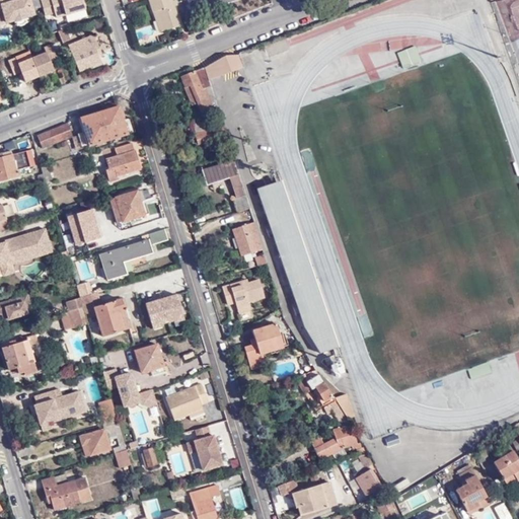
[(11,0),(0,0),(0,23),(33,14),(28,0),(15,0),(11,1),(11,0)]
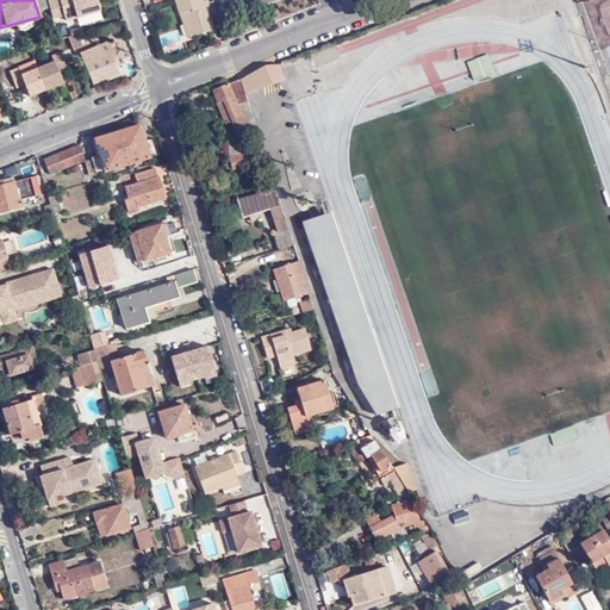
[(99,11),(95,0),(58,0),(66,20),(99,11)]
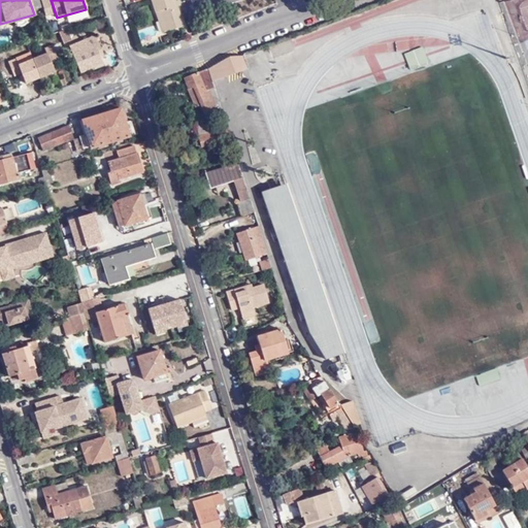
[(183,26),(174,0),(151,0),(162,32),(183,26)]
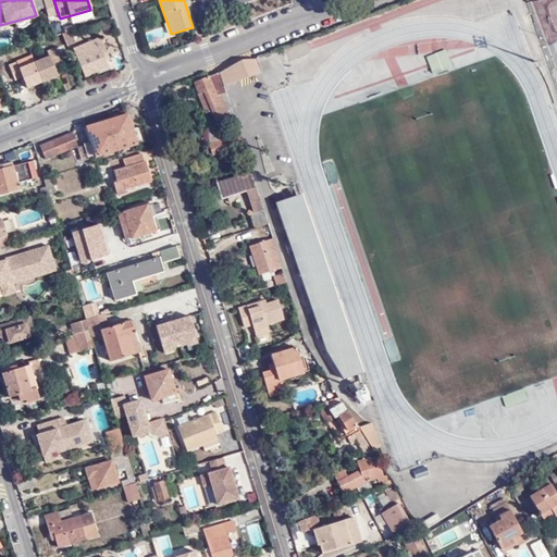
[(412,8),(282,45),(291,78),(299,107),(306,104),(308,114),(453,73),(445,49),(422,56),(418,41),(430,38),(424,17),(417,20),(412,8)]
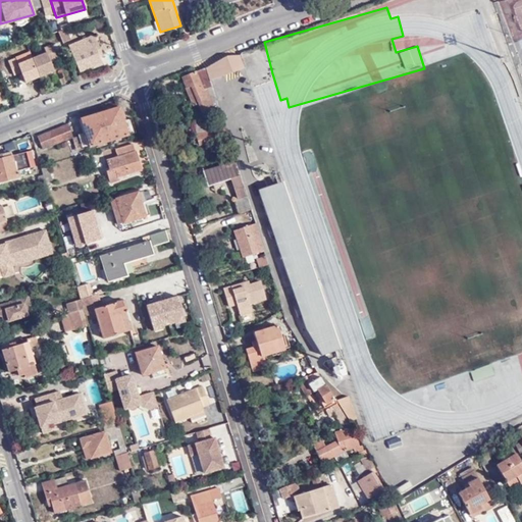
[(70,39),(67,29),(58,31),(62,42),(70,39)]
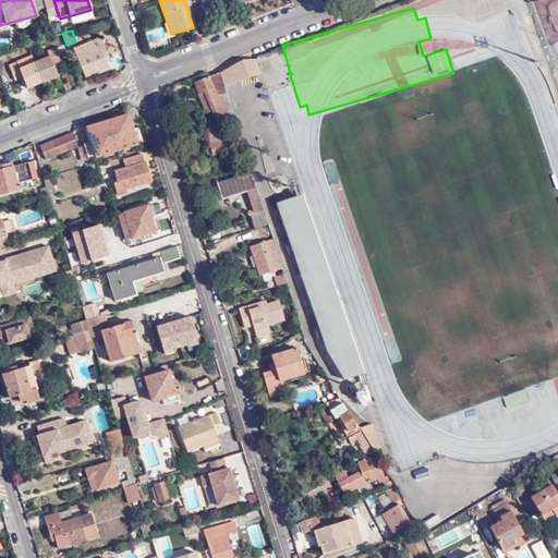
[(107,68),(105,59),(102,55),(107,53),(100,37),(91,41),(93,48),(76,55),(85,76),(107,68)]
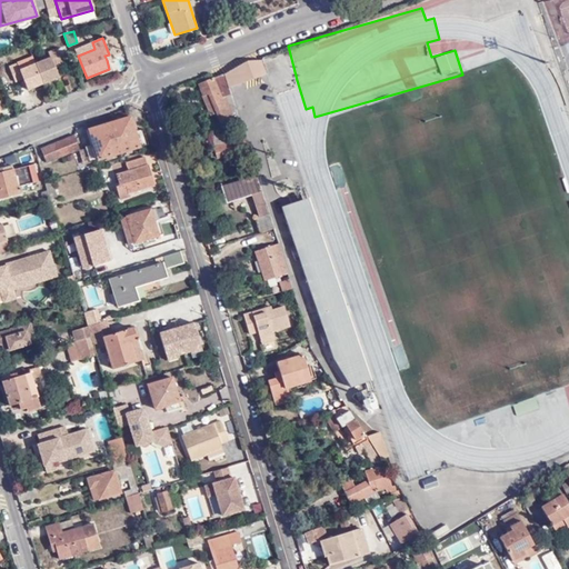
[(35,61),(42,81),(59,76),(56,66),(63,62),(57,47),(48,50),(50,56),(35,61)]
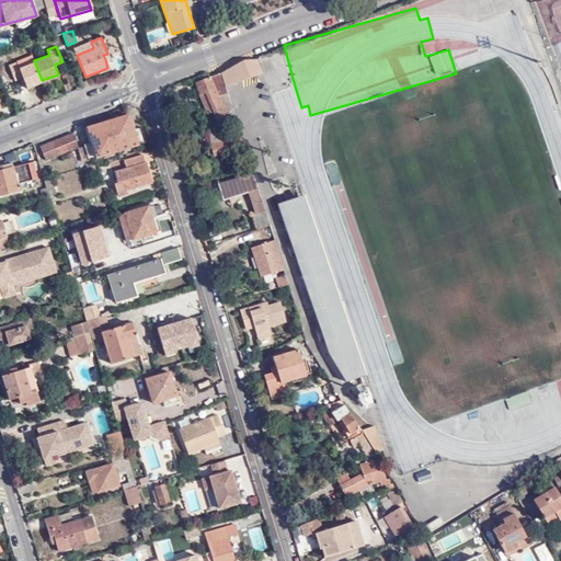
[(32,55),(18,59),(20,66),(34,60),(32,55)]
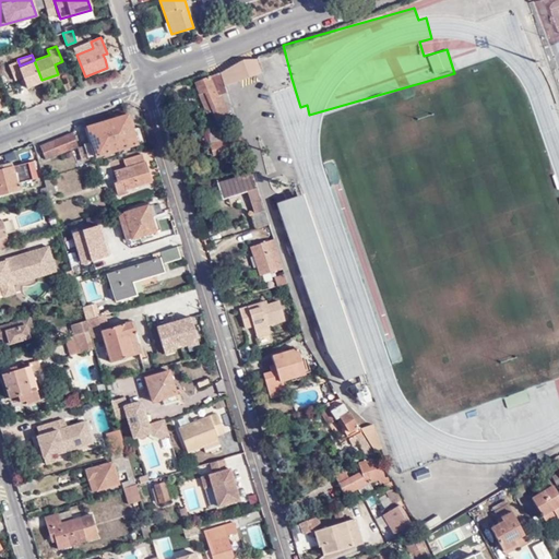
[(26,86),(42,80),(34,60),(20,66),(18,59),(9,62),(14,78),(22,74),(26,86)]
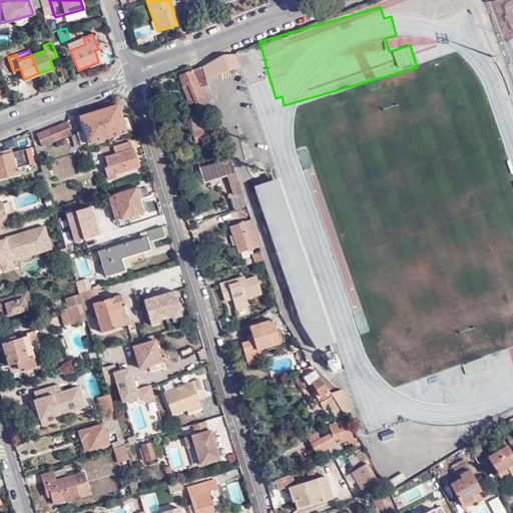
[(237,54),(225,55),(216,59),(207,64),(207,65),(208,65),(212,75),(214,76),(241,66),(237,54)]
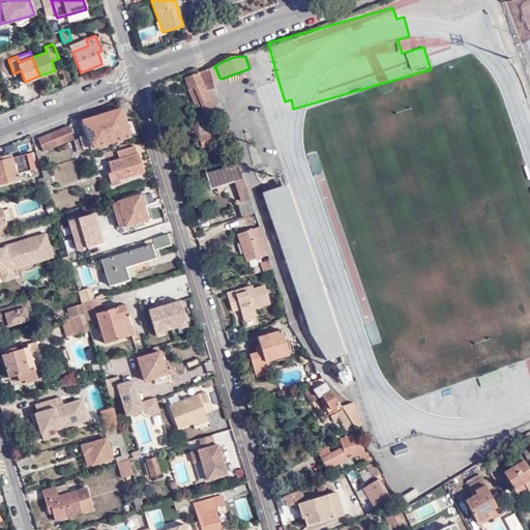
[(214,82),(222,79),(219,78),(215,67),(214,67),(214,66),(209,68),(214,82)]
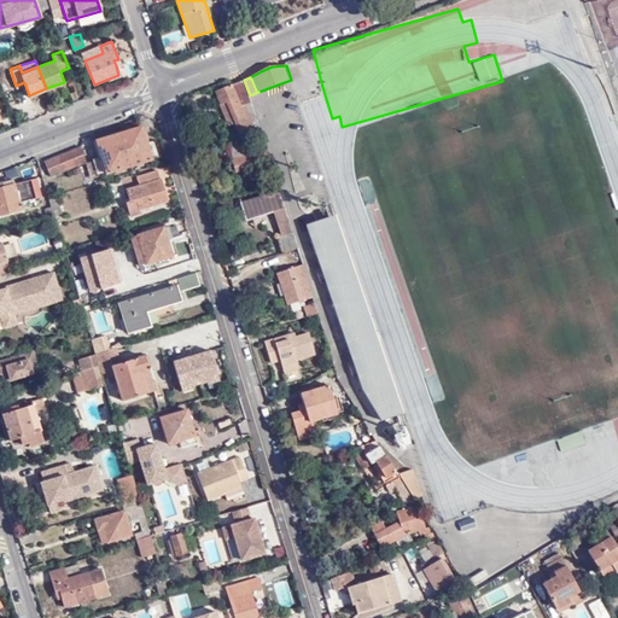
[(260,124),(251,101),(249,103),(242,81),(215,92),(229,126),(235,123),(239,133),(260,124)]
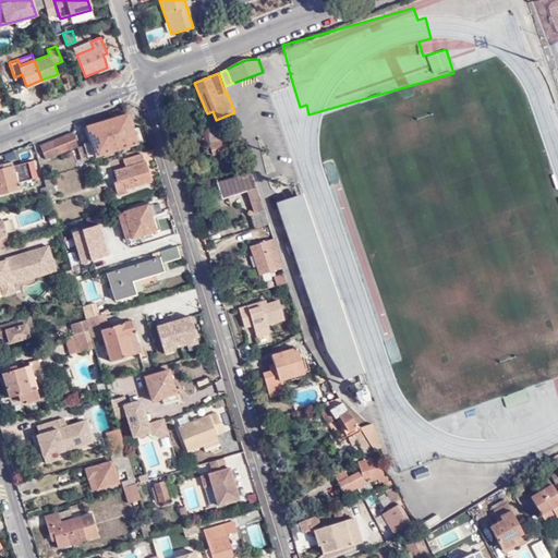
[(132,128),(128,113),(86,125),(92,141),(83,143),(88,159),(104,154),(105,157),(110,156),(109,153),(123,148),(124,152),(130,149),(129,147),(144,142),(140,125),(132,128)]
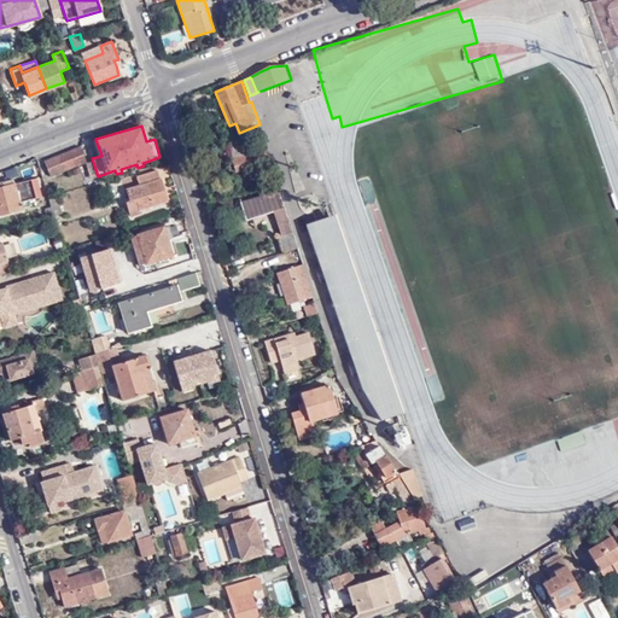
[(252,155),(267,150),(263,138),(248,143),(252,155)]
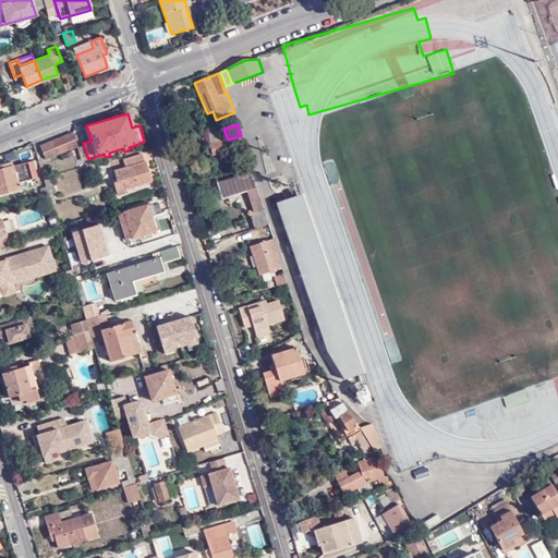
[(219,125),(206,129),(214,154),(219,153),(221,158),(246,150),(241,135),(228,140),(223,129),(220,130),(219,125)]
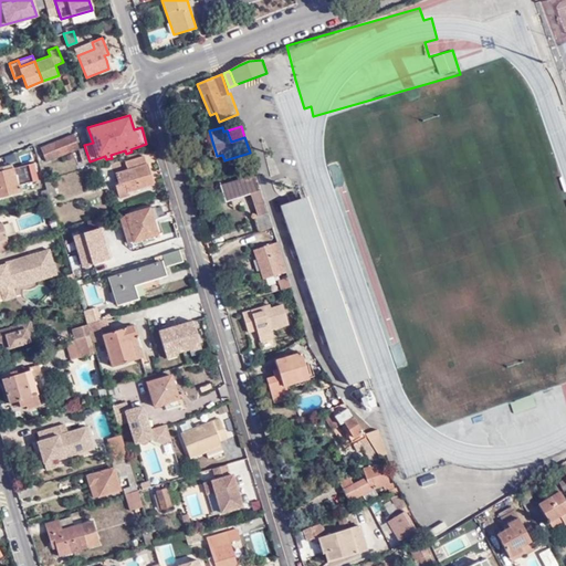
[(72,135),(55,142),(59,156),(77,148),(77,145),(72,135)]
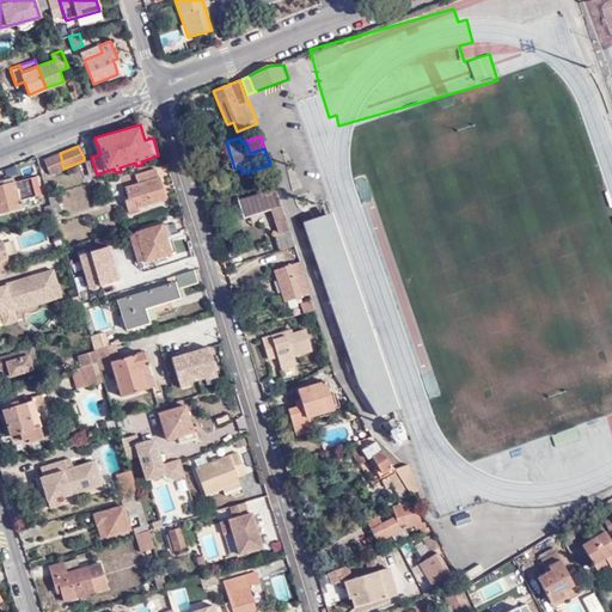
[(63,169),(60,153),(44,159),(50,173),(63,169)]
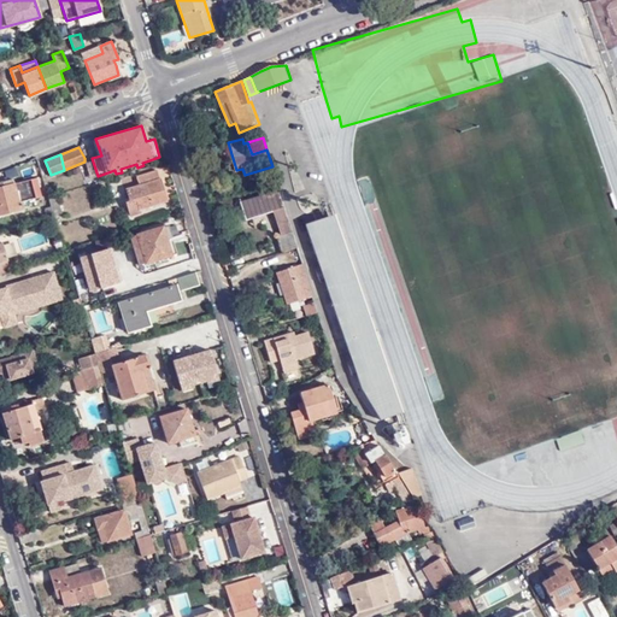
[(144,183),(160,178),(157,170),(136,176),(139,186),(128,189),(130,201),(128,203),(130,216),(140,213),(139,209),(150,206),(144,183)]
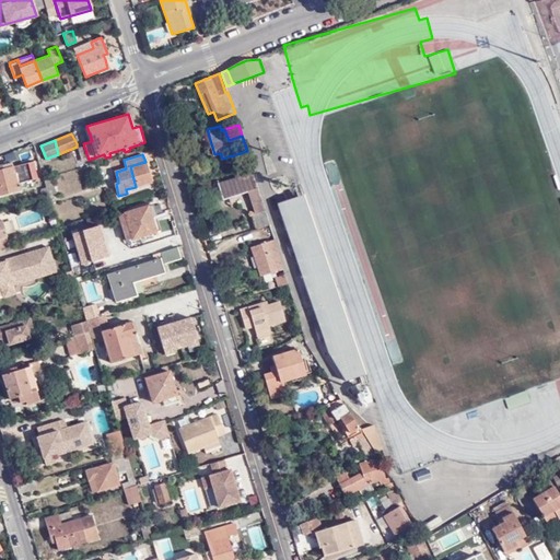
[(38,178),(33,162),(0,170),(0,195),(30,187),(28,181),(38,178)]
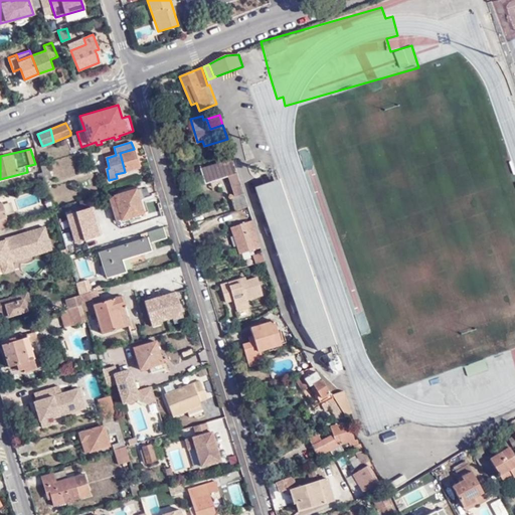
[(139,167),(134,149),(120,153),(125,172),(139,167)]
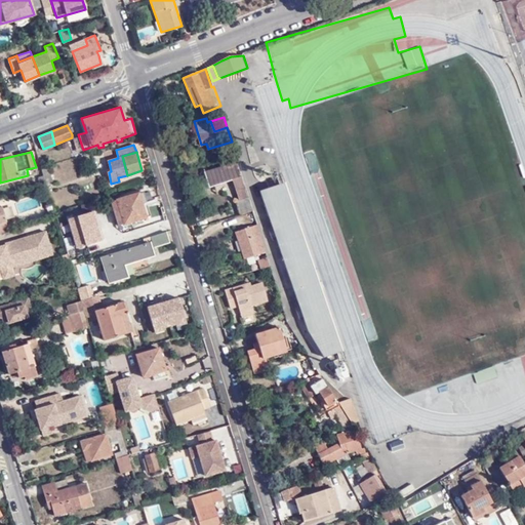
[(236,202),(240,215),(253,211),(245,185),(244,185),(237,162),(205,171),(210,187),(232,179),(238,199),(237,199),(234,199),(233,201),(236,202)]
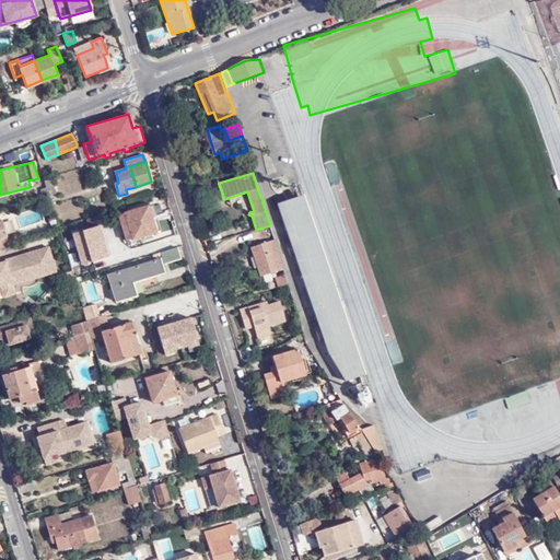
[(45,182),(48,194),(55,193),(51,179),(45,182)]
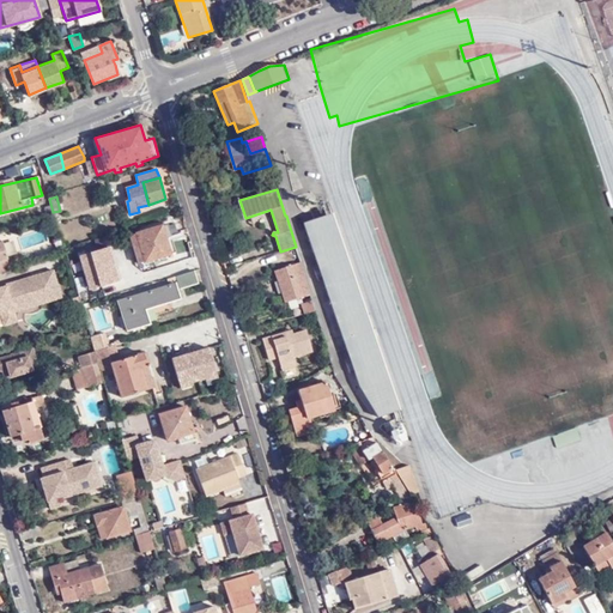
[(366,333),(371,331),(332,214),(321,219),(319,214),(313,216),(314,220),(305,224),(359,387),(378,418),(399,411),(374,339),(369,340),(366,333)]
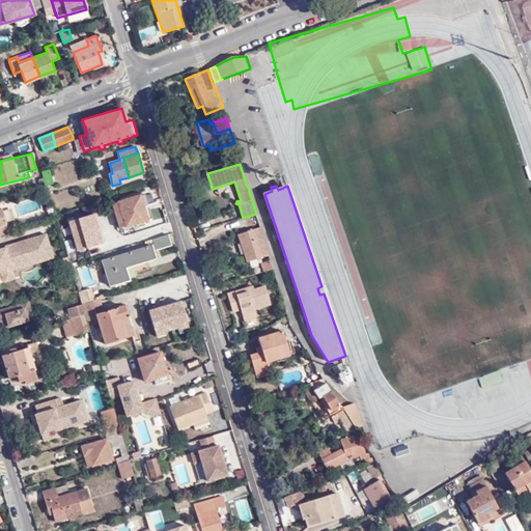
[(143,206),(140,195),(112,203),(119,228),(147,220),(143,206)]
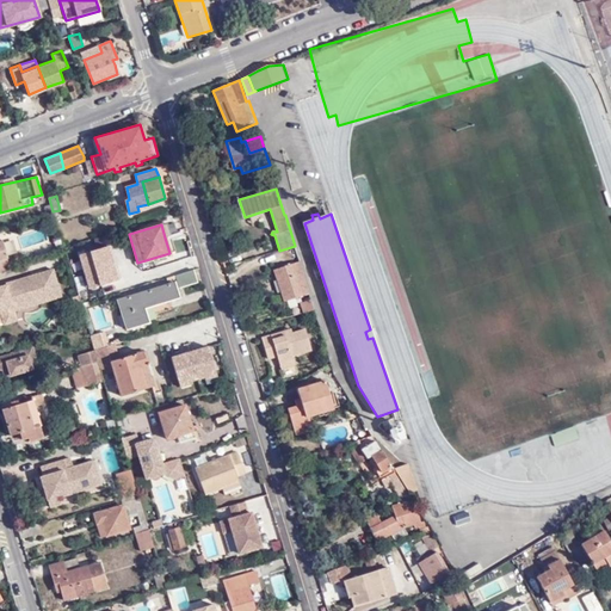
[(165,238),(170,253),(176,252),(171,235),(165,238)]
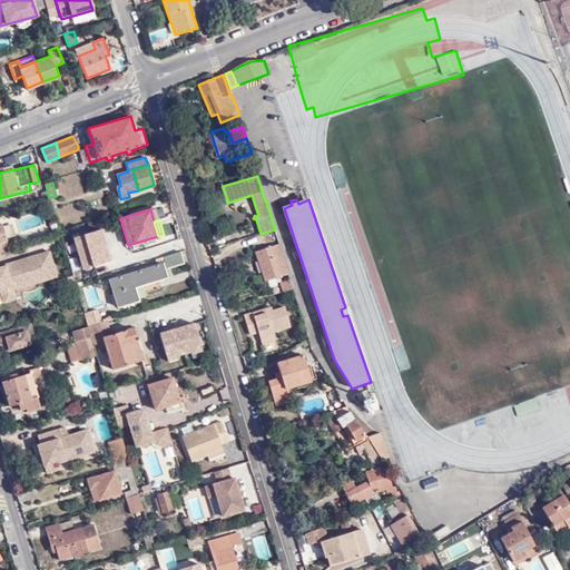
[(114,262),(104,228),(72,237),(82,271),(114,262)]
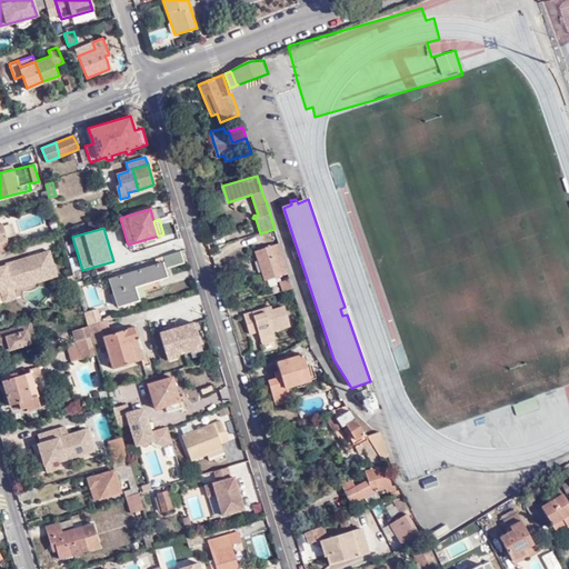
[(261,260),(265,270),(262,271),(265,280),(288,273),(279,243),(255,251),(259,261),(261,260)]
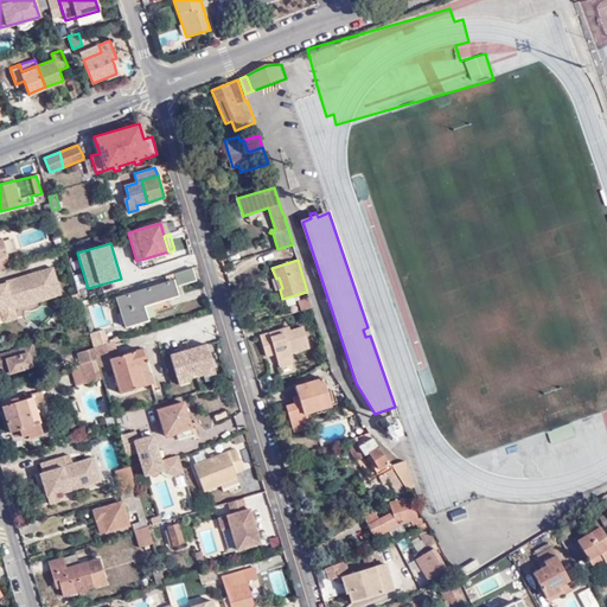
[(53,267),(14,279),(16,282),(7,285),(6,283),(0,285),(0,307),(13,304),(13,305),(36,299),(36,298),(59,289),(53,267)]
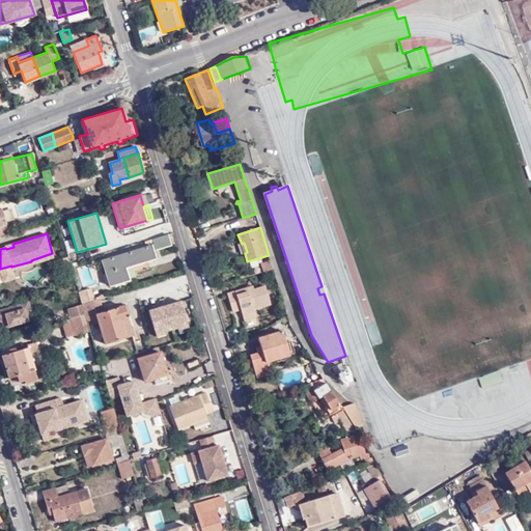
[(168,234),(152,238),(156,250),(171,245),(168,234)]
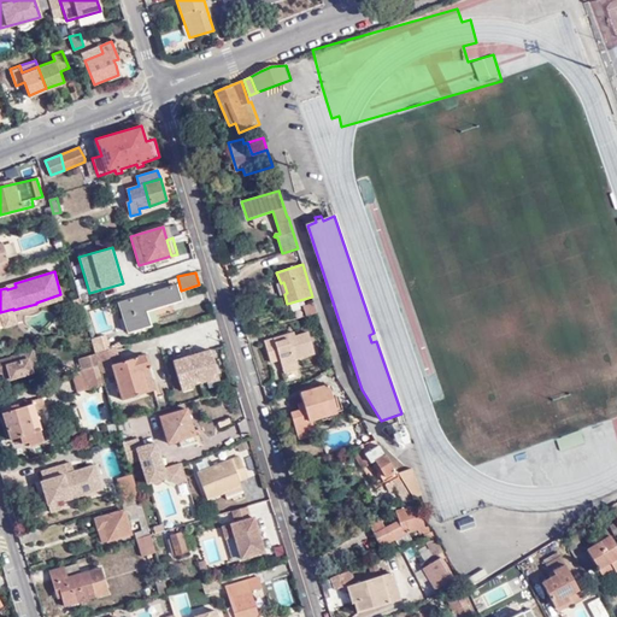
[(176,286),(128,300),(134,323),(148,319),(146,311),(181,300),(176,286)]
